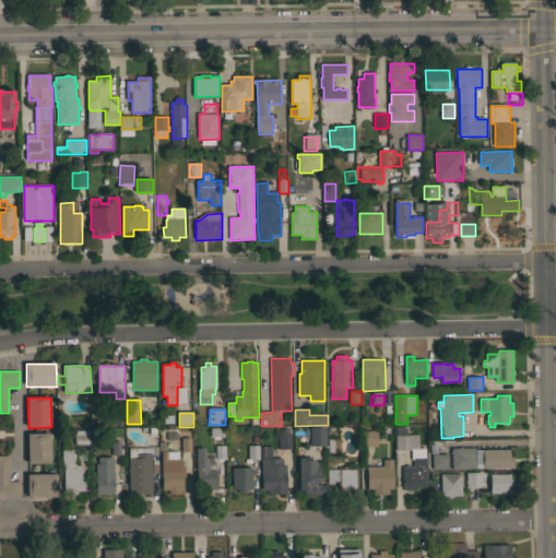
[(328,447),(311,447),(311,428),(328,428),(328,447)]
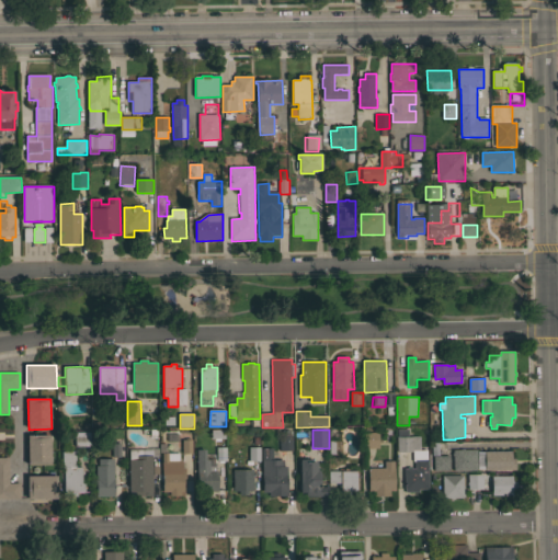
[(409,430),(409,437),(421,437),(421,450),(428,450),(428,460),(429,460),(430,490),(420,490),(420,493),(407,493),(407,490),(406,490),(405,469),(408,469),(408,468),(413,468),(413,469),(416,469),(416,463),(414,463),(413,453),(399,453),(398,430),(409,430)]
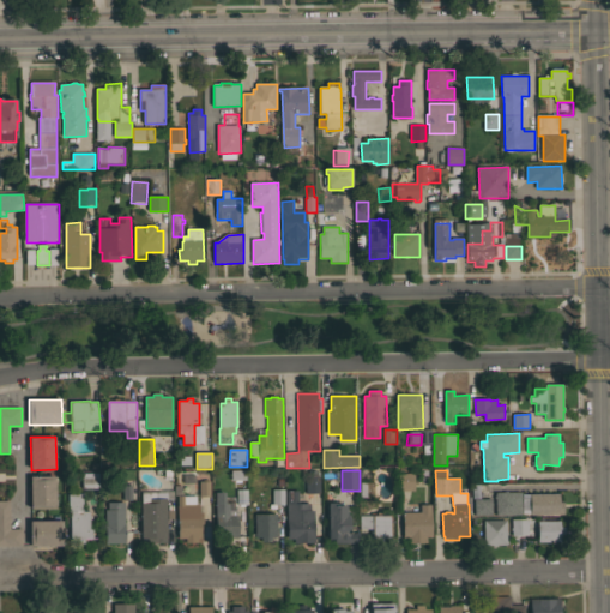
[(321,494),(307,494),(307,479),(309,479),(309,472),(318,472),(319,473),(321,473),(321,494)]
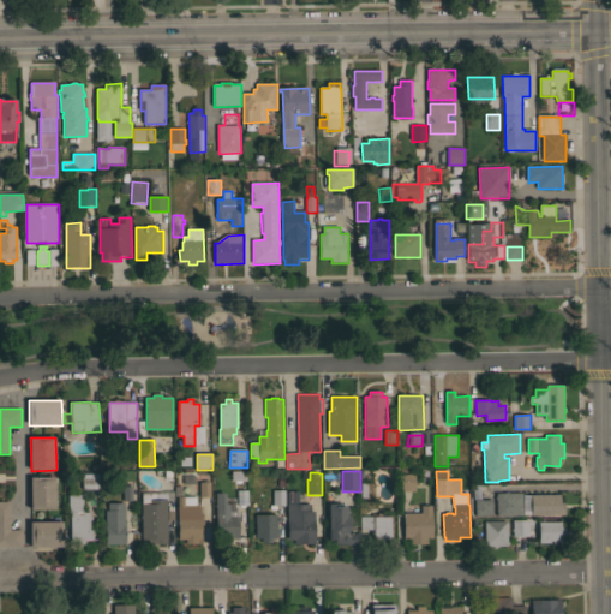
[(100,475),(100,490),(83,490),(84,475),(100,475)]
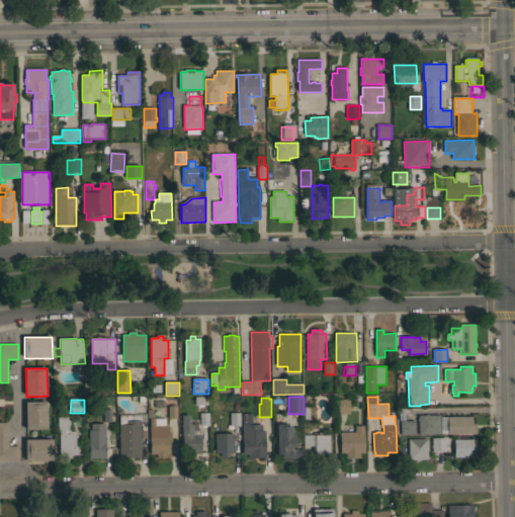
[(351,400),(351,414),(337,414),(337,400),(351,400)]
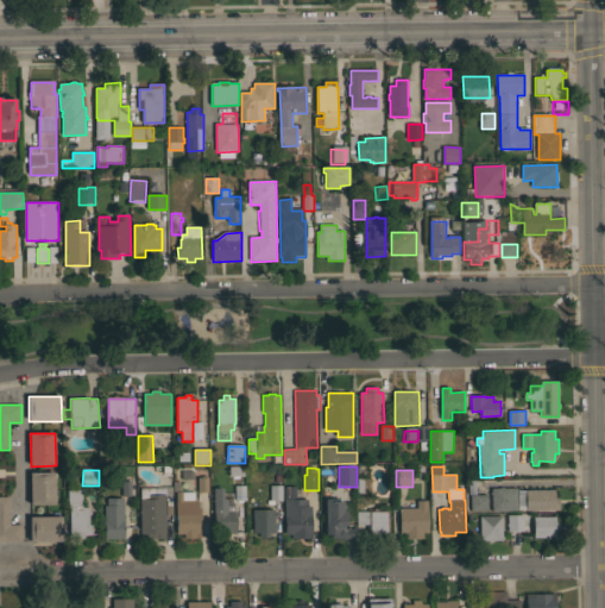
[(56,506),(31,506),(31,472),(56,472),(56,506)]
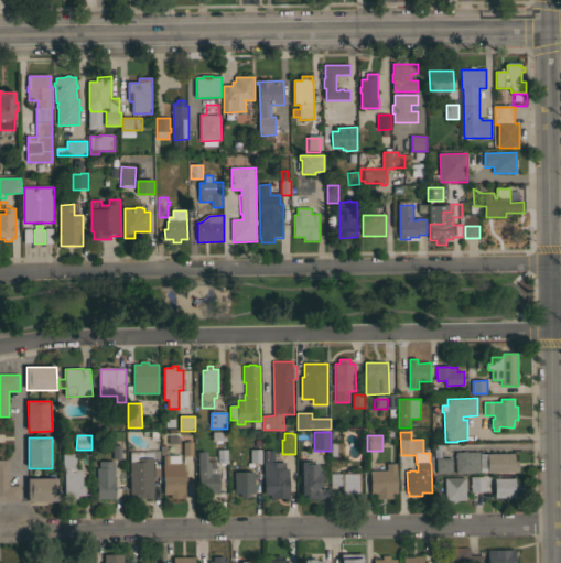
[(349,458),(349,445),(328,445),(328,457),(349,458)]
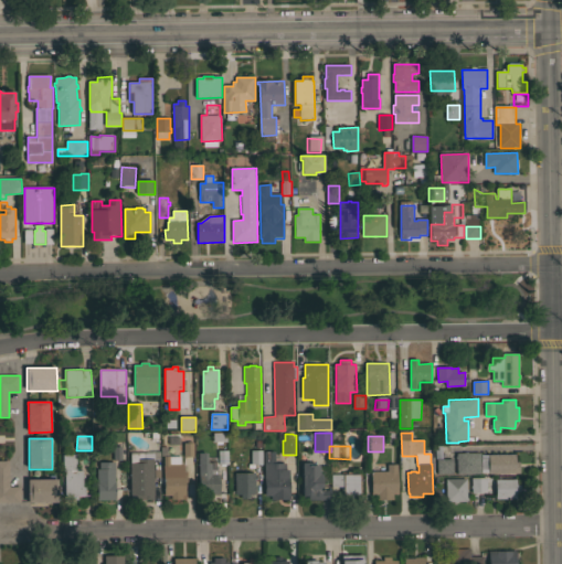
[(110,461),(119,463),(120,449),(112,449),(110,461)]
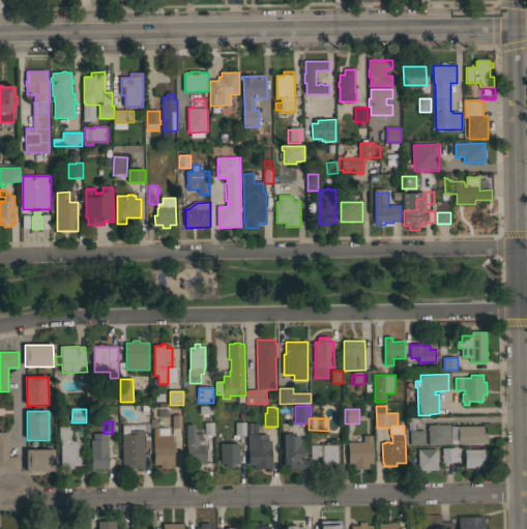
[(246,422),(246,436),(236,436),(236,422),(246,422)]
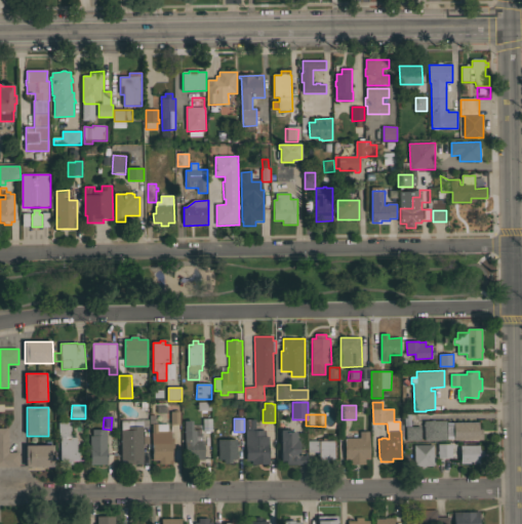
[(143,419),(150,419),(150,428),(144,428),(144,465),(136,465),(122,465),(122,421),(135,421),(143,419)]
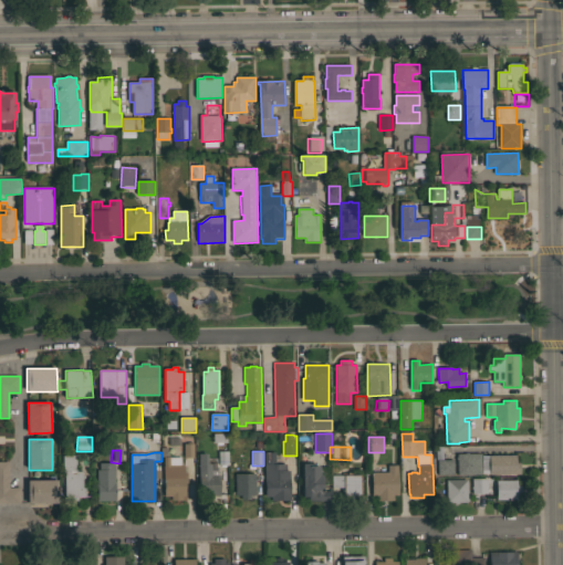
[(275,452),(277,464),(287,464),(287,471),(291,471),(291,501),(272,501),(272,497),(266,498),(266,453),(275,452)]
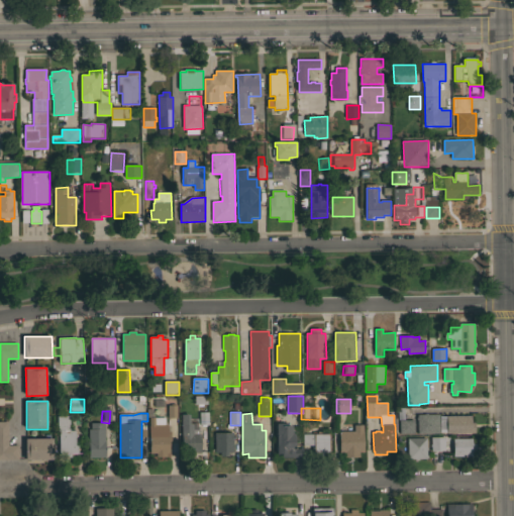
[(425,415),(425,414),(428,414),(440,414),(440,434),(419,434),(419,420),(417,420),(417,418),(418,418),(418,415),(425,415)]
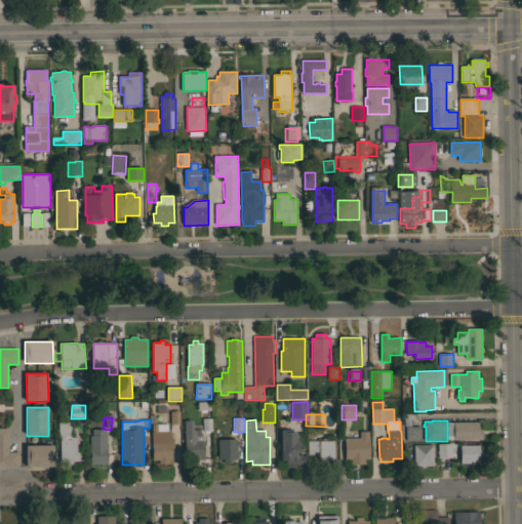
[(193,421),(194,431),(197,431),(197,437),(203,436),(203,442),(204,442),(205,460),(199,460),(199,464),(193,464),(193,456),(186,456),(185,421),(193,421)]
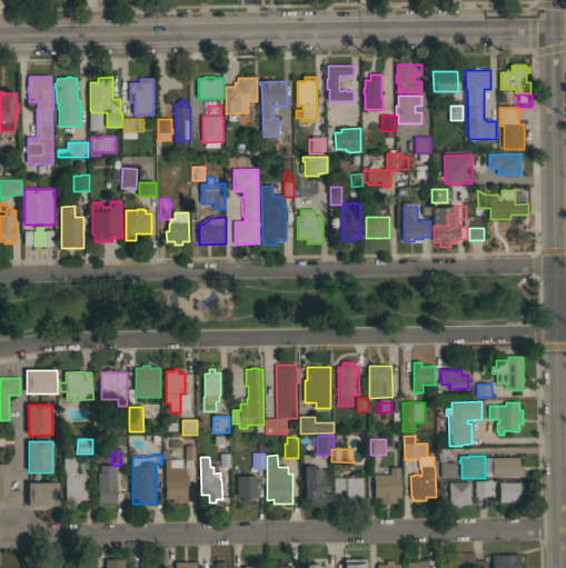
[(78,475),(83,475),(83,490),(87,490),(87,499),(79,499),(79,504),(73,504),(73,499),(66,499),(66,475),(65,475),(65,458),(78,458),(78,475)]
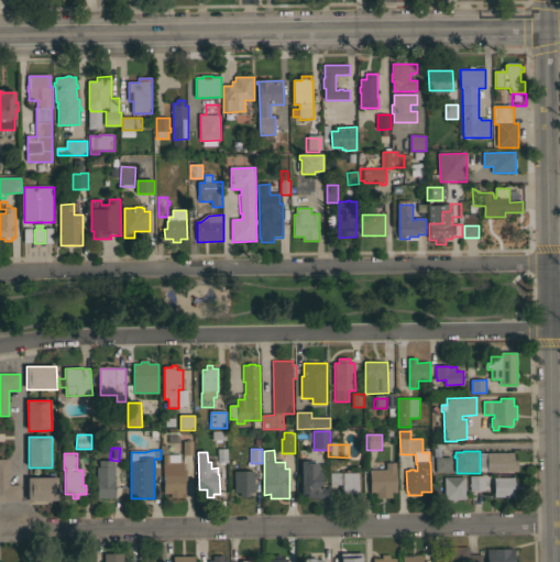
[(487,473),(487,471),(481,471),(480,454),(487,454),(487,453),(514,453),(514,460),(518,460),(518,472),(487,473)]
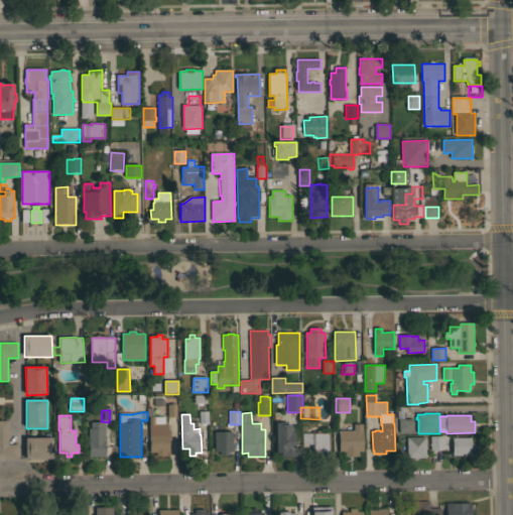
[(156,417),(156,420),(163,420),(163,424),(168,424),(168,431),(171,431),(171,444),(169,444),(169,457),(157,457),(157,453),(150,453),(150,417),(156,417)]
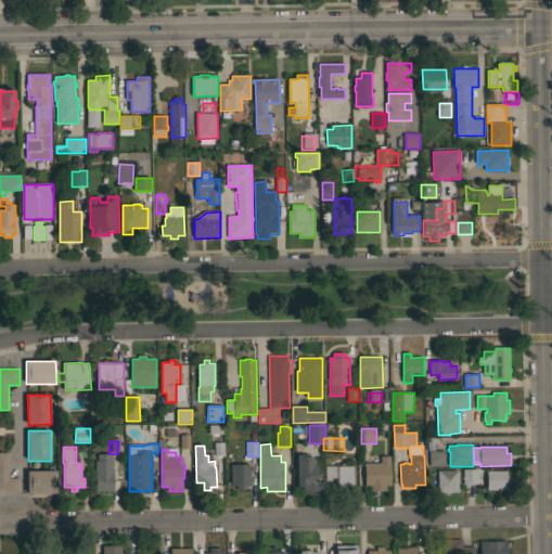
[(446,451),(446,466),(431,466),(429,452),(446,451)]
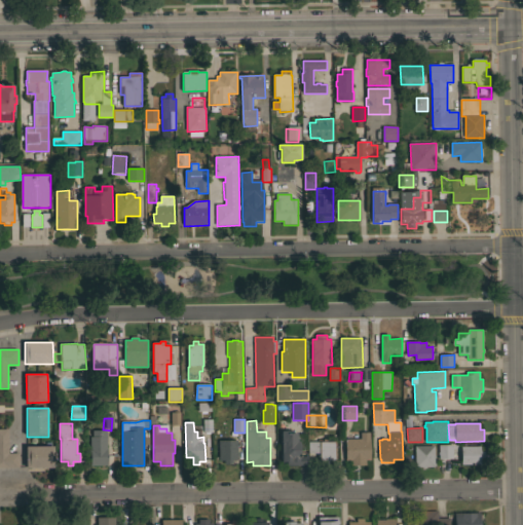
[(300,457),(309,457),(309,465),(288,465),(288,462),(283,462),(282,432),(287,432),(288,434),(297,434),(297,441),(300,441),(300,457)]
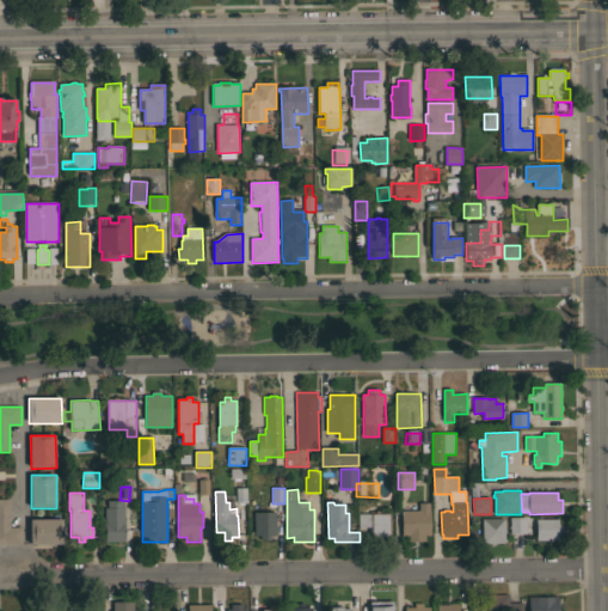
[(431,536),(425,536),(427,542),(410,542),(409,536),(403,536),(403,512),(421,511),(421,503),(431,503),(431,536)]
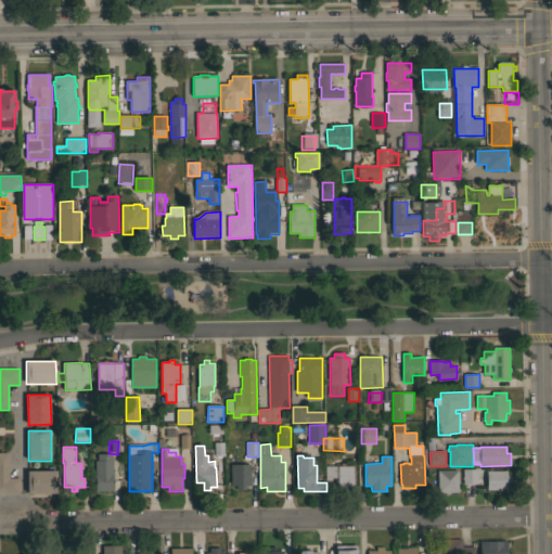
[(114,492),(95,492),(95,461),(114,461),(114,492)]
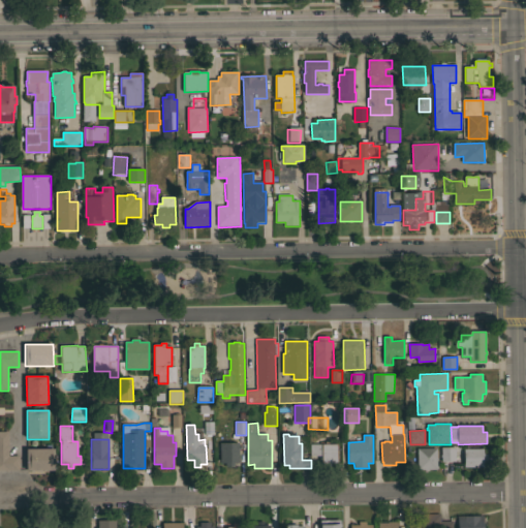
[(338,464),(337,464),(337,465),(333,465),(333,468),(328,468),(328,465),(323,466),(323,464),(322,464),(322,456),(311,456),(311,444),(321,444),(321,442),(330,442),(330,444),(338,444),(338,464)]
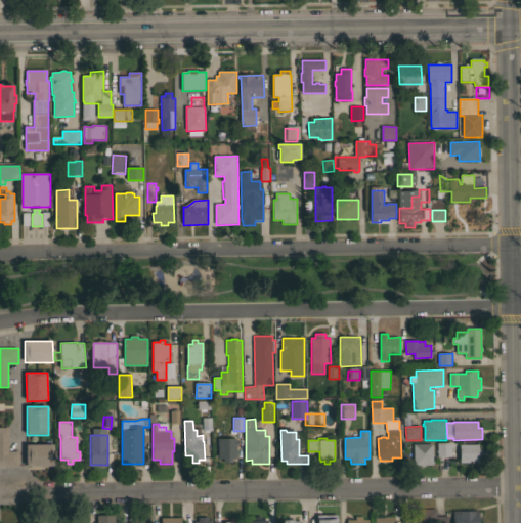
[(237,459),(232,459),(232,463),(224,463),(224,459),(219,459),(219,439),(236,439),(237,459)]
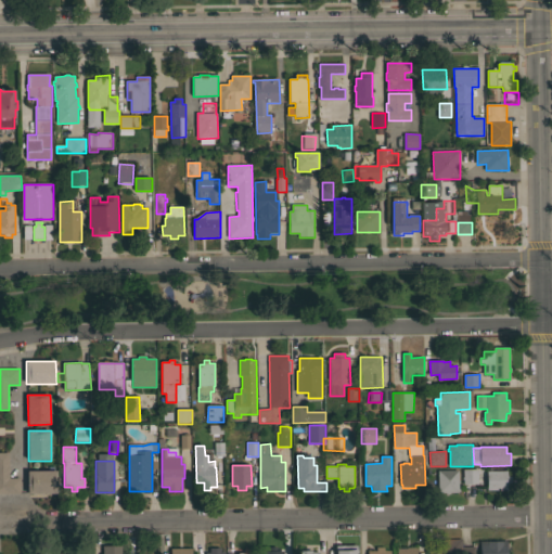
[(478,469),(478,485),(477,485),(477,490),(474,490),(474,485),(464,485),(464,469),(478,469)]
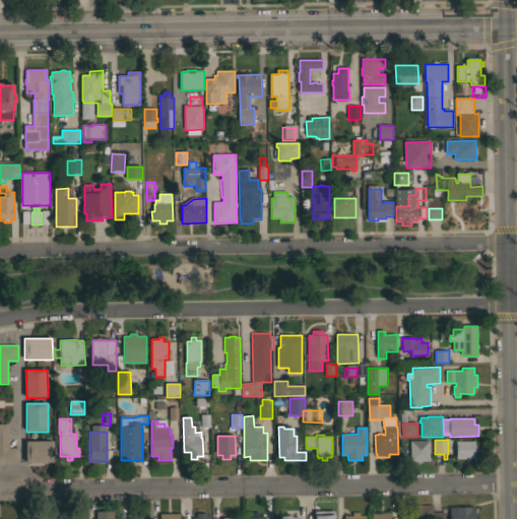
[(54,463),(26,463),(26,442),(54,441),(54,463)]
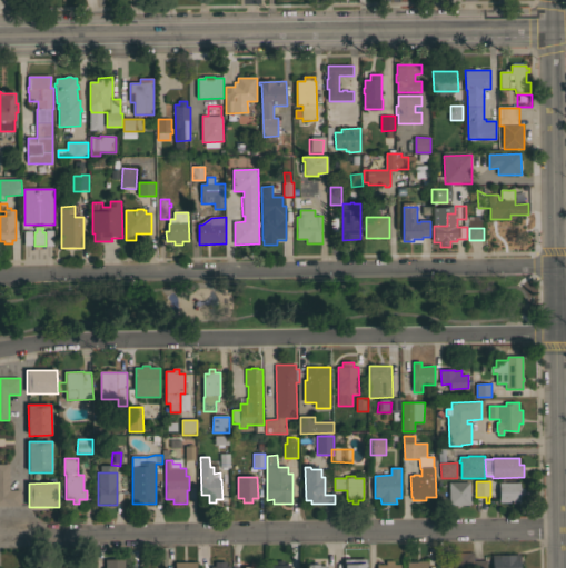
[(470,482),(470,494),(472,494),(472,496),(470,496),(470,501),(472,501),(472,505),(470,505),(470,506),(462,506),(462,507),(457,507),(457,506),(450,506),(449,482),(470,482)]
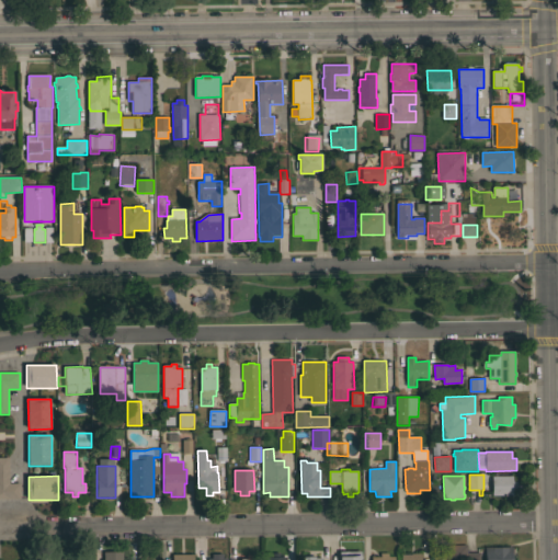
[(513,477),(513,482),(517,482),(517,489),(513,489),(513,495),(492,495),(492,477),(513,477)]
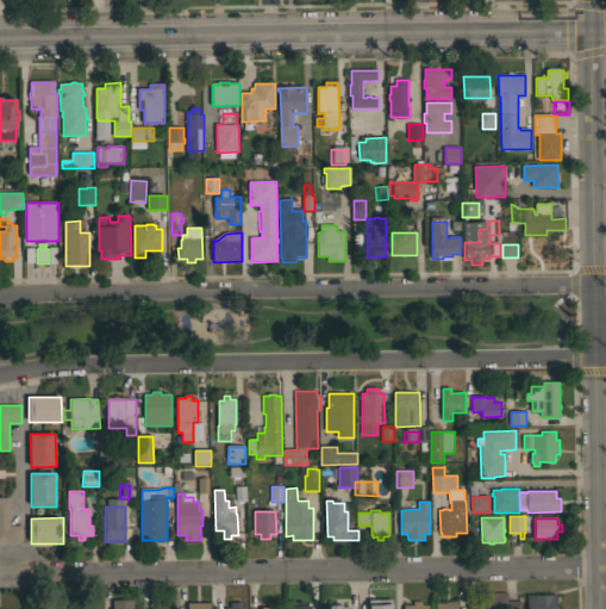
[(507,594),(508,602),(523,602),(523,608),(481,608),(480,600),(483,598),(483,594),(507,594)]
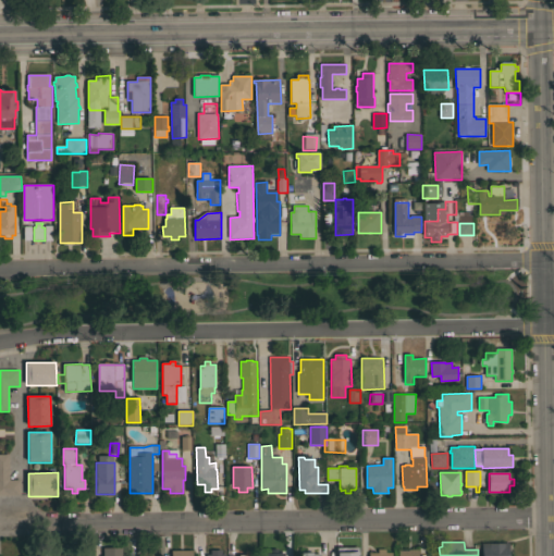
[(509,543),(509,555),(482,555),(482,544),(509,543)]
